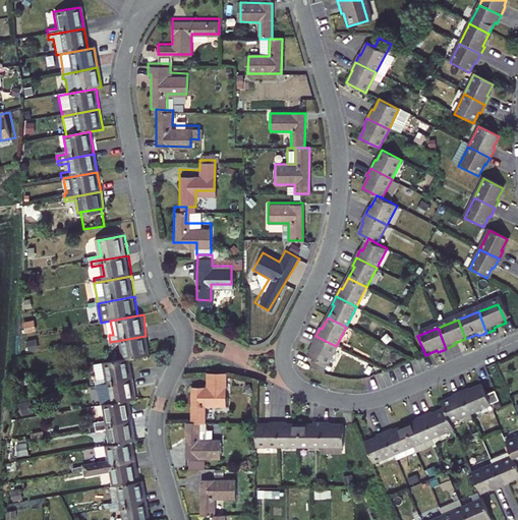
[(119,345),(122,360),(128,359),(149,356),(146,336),(110,342),(111,347),(119,345)]
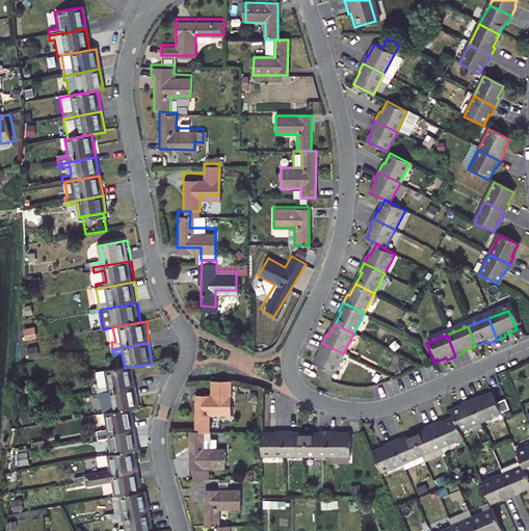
[(310,371),(329,381),(343,353),(322,343),(318,351),(320,352),(310,371)]
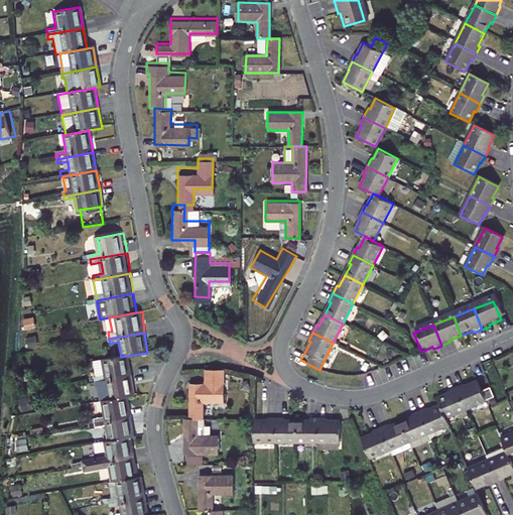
[(104,375),(93,377),(94,382),(130,376),(127,356),(121,357),(101,360),(104,375)]
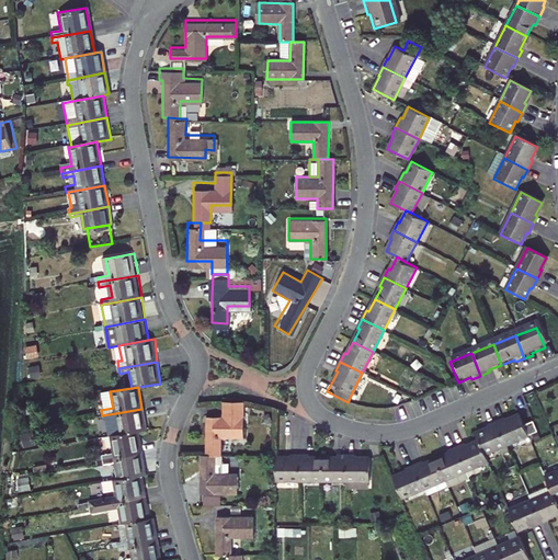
[(224,422),(206,422),(207,459),(216,459),(221,459),(224,459),(224,443),(246,443),(246,401),(224,402),(224,422)]
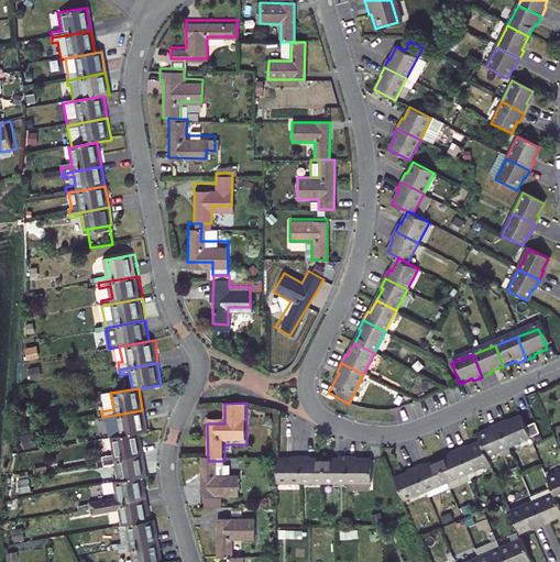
[(145,431),(142,410),(102,417),(103,421),(114,419),(118,436),(139,432),(145,431)]
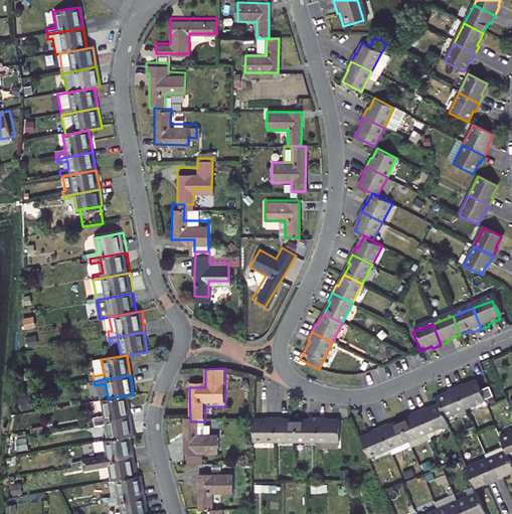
[(462,407),(482,399),(479,390),(474,379),(464,383),(463,381),(452,385),(462,407)]
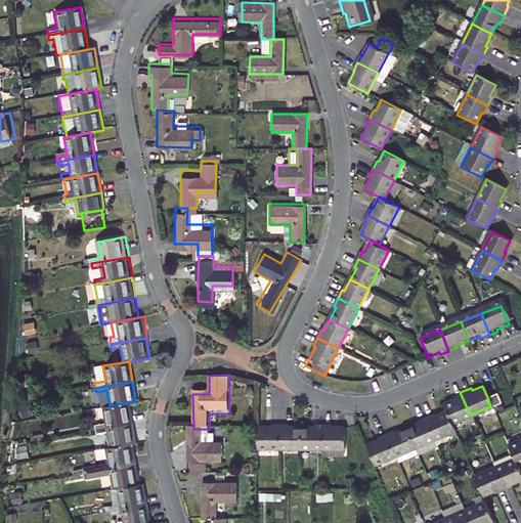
[(454,397),(442,401),(445,408),(451,423),(470,415),(460,392),(453,395),(454,397)]
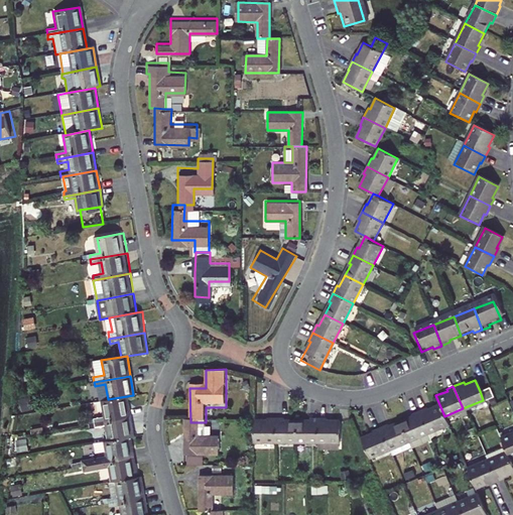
[(488,387),(480,391),(483,400),(492,397),(488,387)]
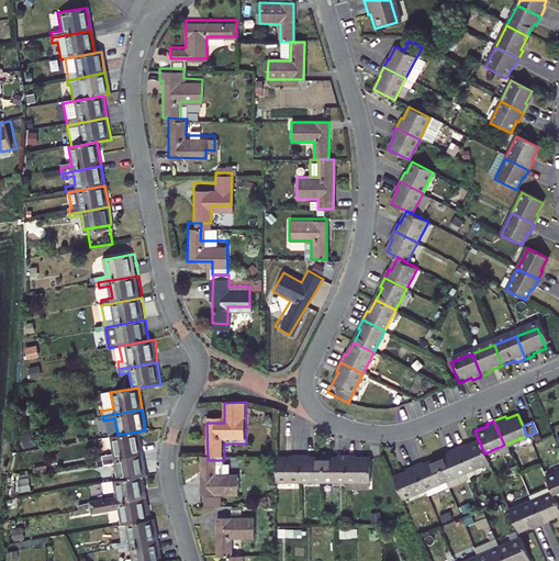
[(102,456),(102,461),(143,455),(138,432),(118,435),(109,437),(112,455),(102,456)]
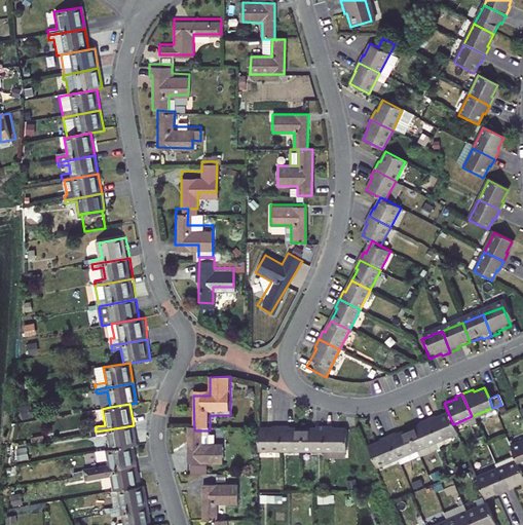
[(435,415),(435,413),(426,416),(436,439),(456,430),(453,424),(447,410),(435,415)]
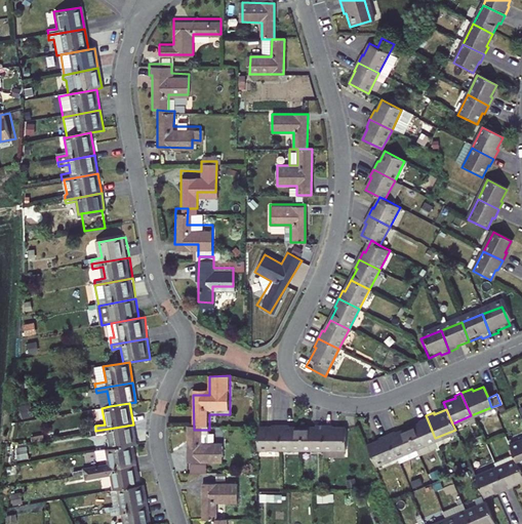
[(414,447),(435,438),(426,415),(417,419),(418,421),(406,427),(414,447)]
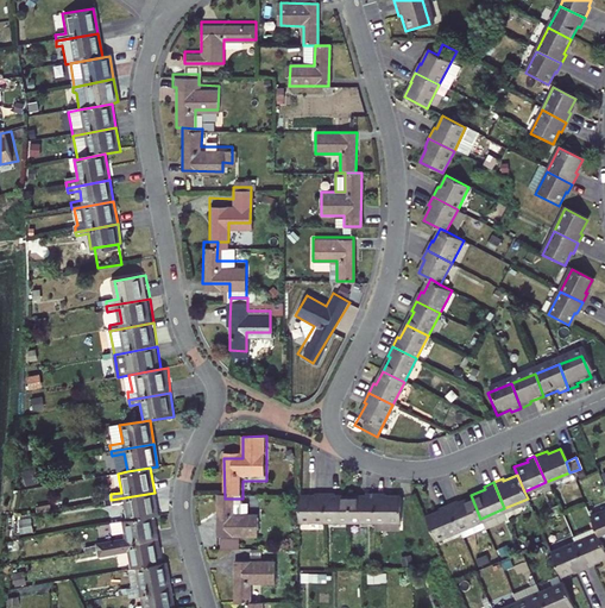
[(126,522),(152,518),(158,516),(155,493),(111,500),(112,507),(123,505),(126,522)]
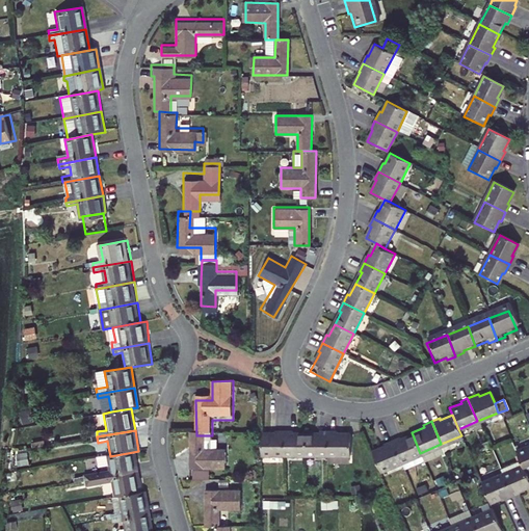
[(263,456),(285,456),(285,430),(275,430),(275,433),(262,433),(263,456)]
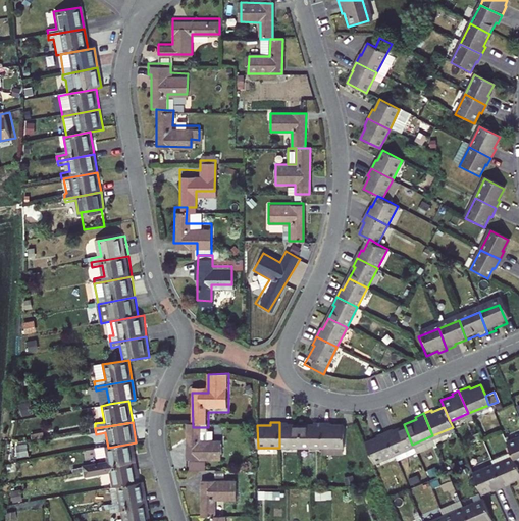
[(279,448),(301,447),(301,425),(288,425),(288,422),(279,422),(279,448)]
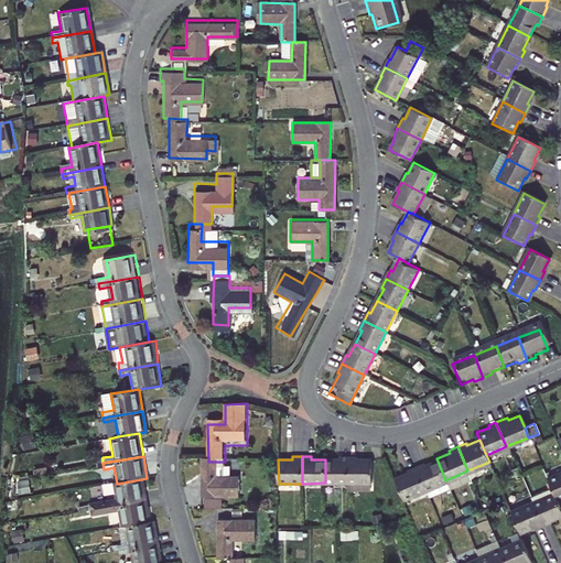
[(325,483),(349,483),(349,456),(338,456),(338,459),(325,459),(325,483)]
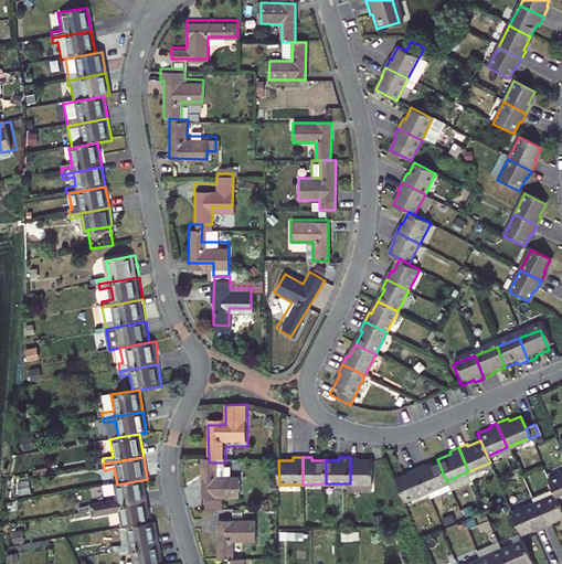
[(358,457),(350,457),(350,483),(373,483),(372,460),(358,460),(358,457)]
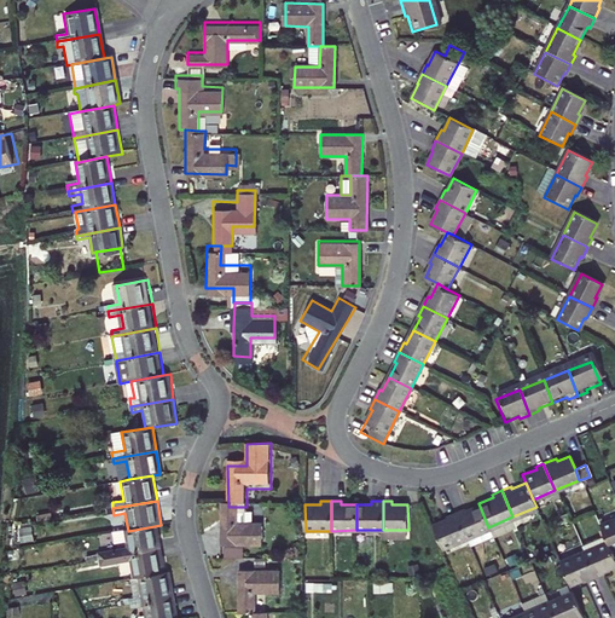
[(464,508),(463,506),(454,509),(465,536),(488,527),(479,503),(464,508)]
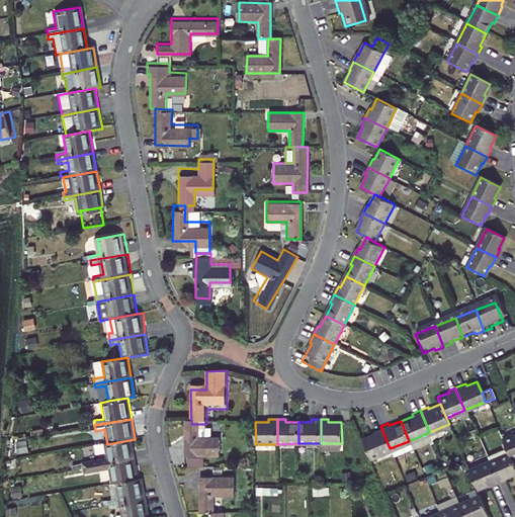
[(199,424),(191,424),(185,424),(185,460),(222,459),(221,440),(210,440),(210,432),(204,432),(200,432),(199,424)]
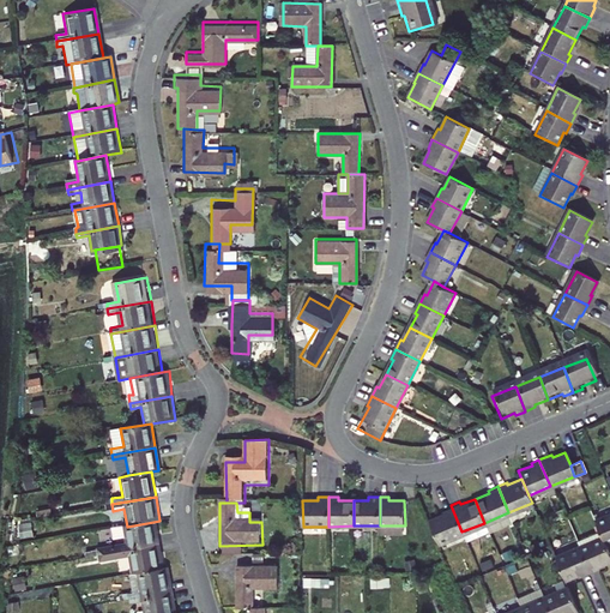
[(439,541),(461,532),(451,505),(439,510),(440,512),(428,517),(439,541)]
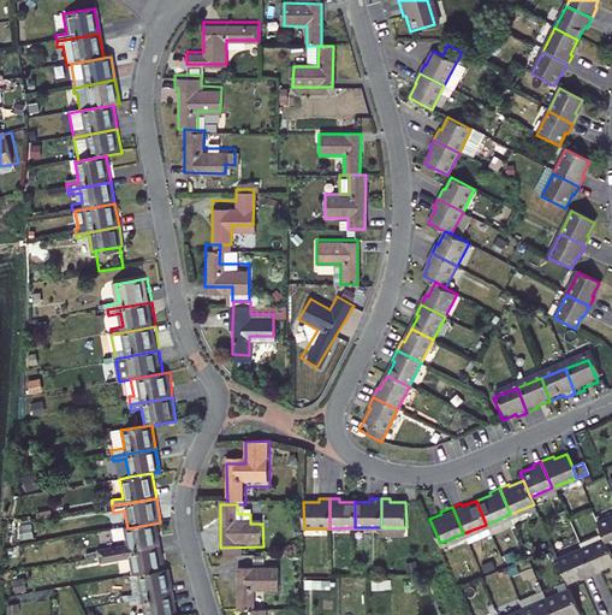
[(611,516),(595,524),(601,539),(605,547),(611,543),(611,516)]
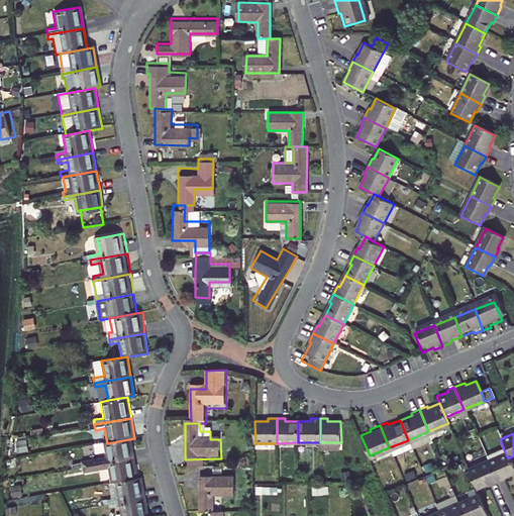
[(106,457),(84,461),(85,467),(133,458),(129,439),(107,443),(103,443),(106,457)]
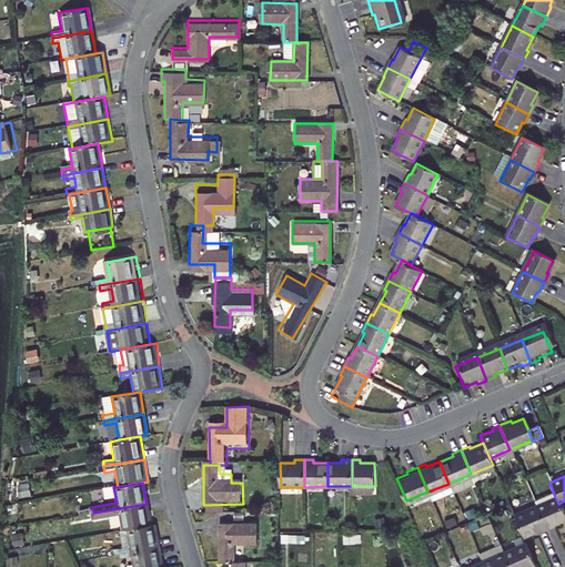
[(558,504),(555,497),(533,506),(543,530),(553,527),(551,524),(564,518),(558,504)]
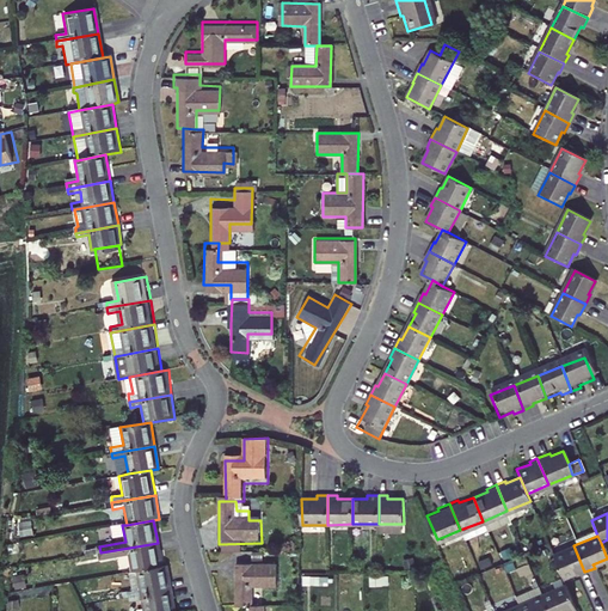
[(102,558),(127,554),(130,575),(163,568),(158,543),(100,553),(102,558)]
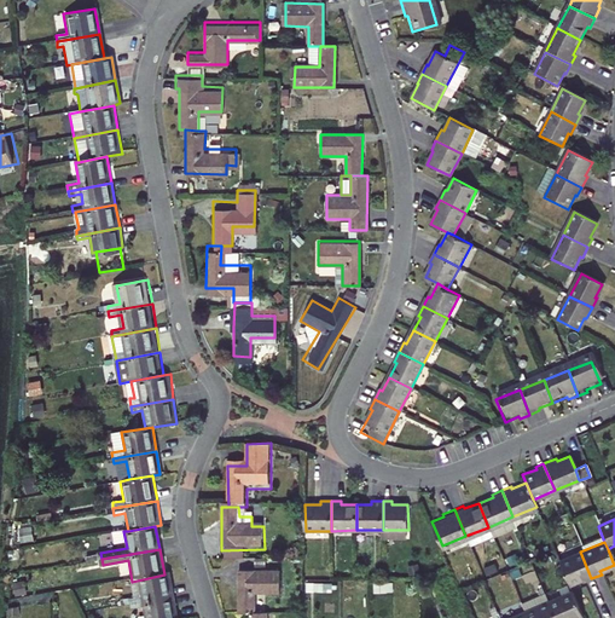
[(581,583),(591,578),(580,552),(557,560),(567,584),(580,579),(581,583)]
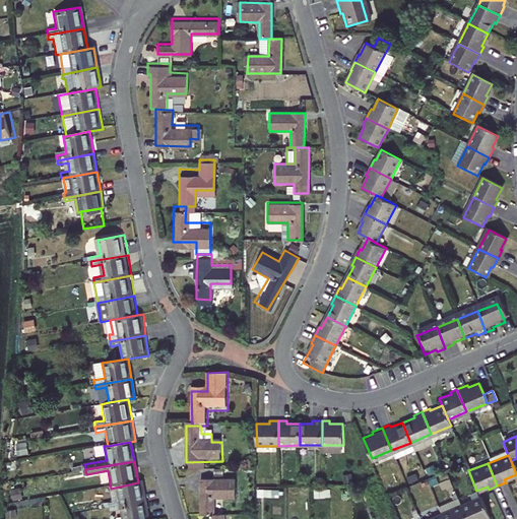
[(236,481),(201,480),(202,517),(211,517),(215,517),(215,502),(236,500),(236,481)]
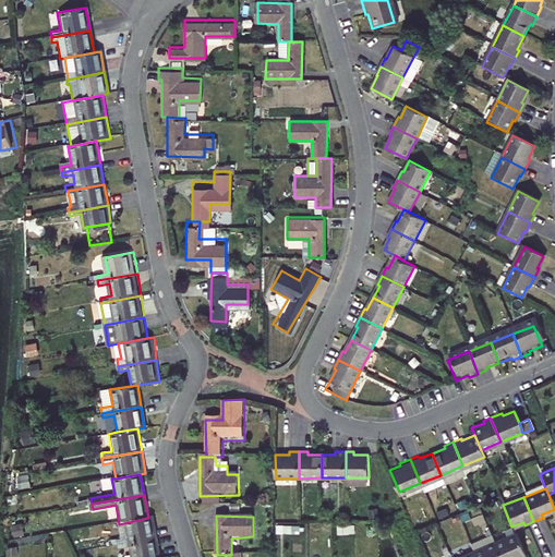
[(120,539),(116,540),(117,544),(156,536),(153,517),(148,518),(119,524),(118,524),(120,539)]
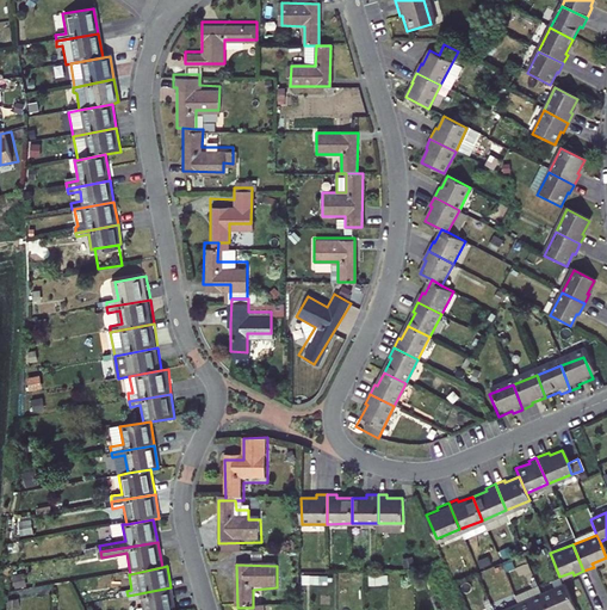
[(563,609),(571,607),(563,585),(539,595),(545,609),(563,609)]
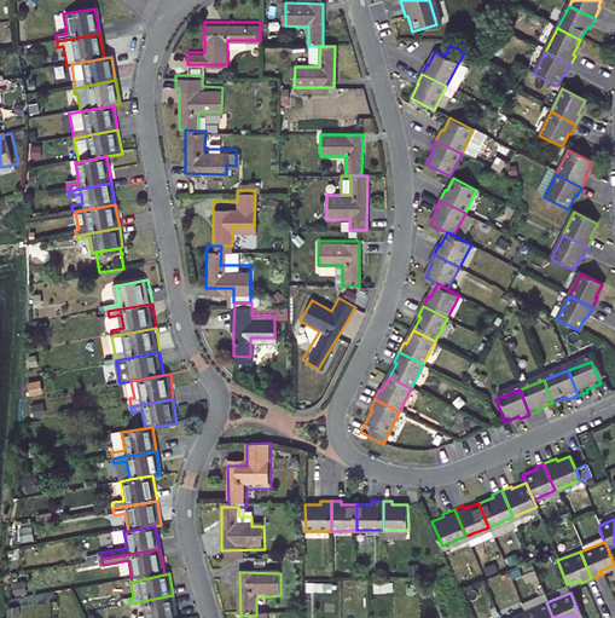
[(141,607),(144,617),(177,617),(173,595),(129,604),(131,610),(141,607)]
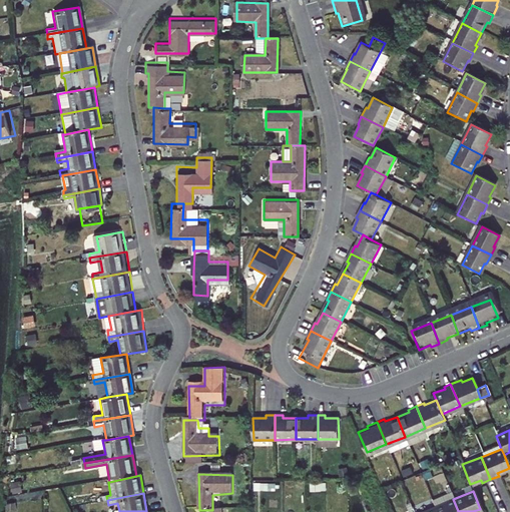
[(458,511),(453,499),(432,507),(434,511),(458,511)]
